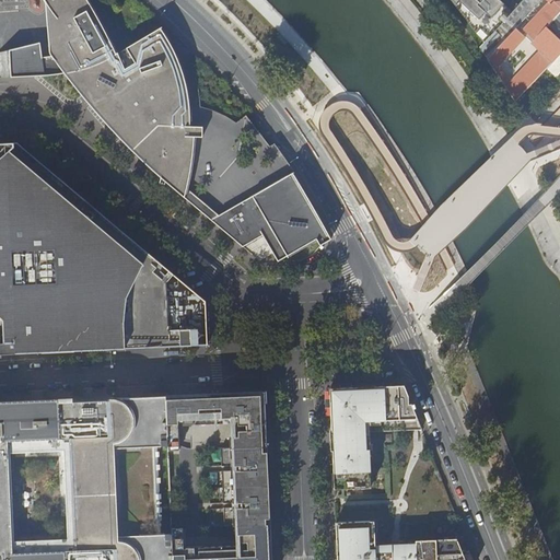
[(42,0),(44,2),(53,14),(55,37),(51,39),(49,42),(47,44),(47,46),(47,49),(47,53),(48,55),(41,57),(37,42),(0,50),(0,78),(38,76),(63,73),(82,95),(104,120),(137,155),(153,172),(185,198),(187,183),(189,170),(191,151),(194,136),(201,136),(201,126),(190,125),(188,125),(188,107),(186,91),(183,79),(178,66),(176,58),(160,27),(115,54),(101,23),(93,10),(85,0),(42,0)]
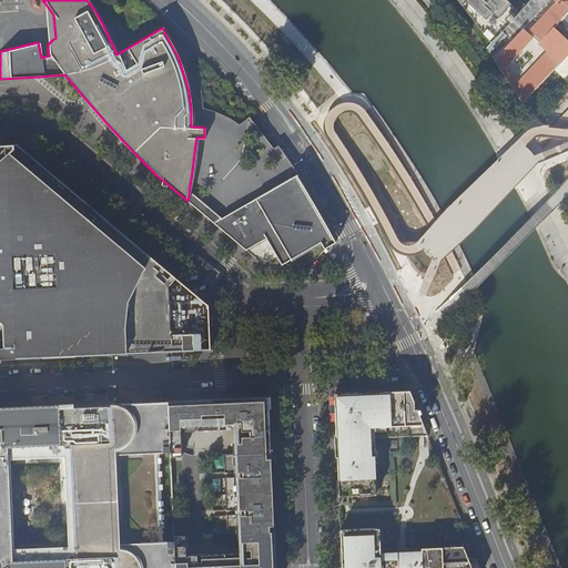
[(456,0),(482,33),(486,29),(496,39),(526,7),(518,0),(456,0)]
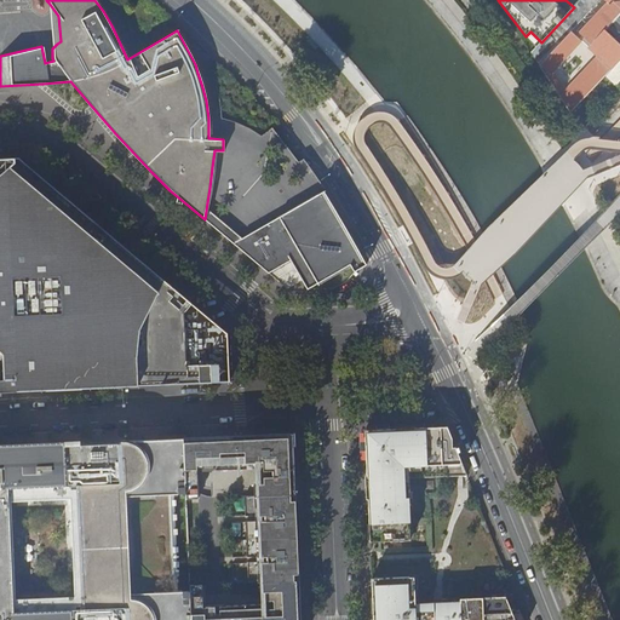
[(530,53),(539,67),(540,65),(570,33),(564,26),(583,6),(586,4),(585,3),(586,0),(580,0),(574,7),(541,42),(530,53)]
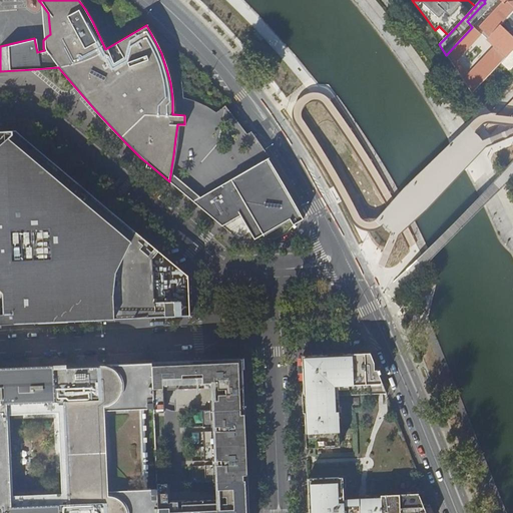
[(481,30),(508,56),(512,50),(512,0),(499,0),(503,4),(506,1),(509,0),(512,0),(512,1),(507,3),(481,30)]
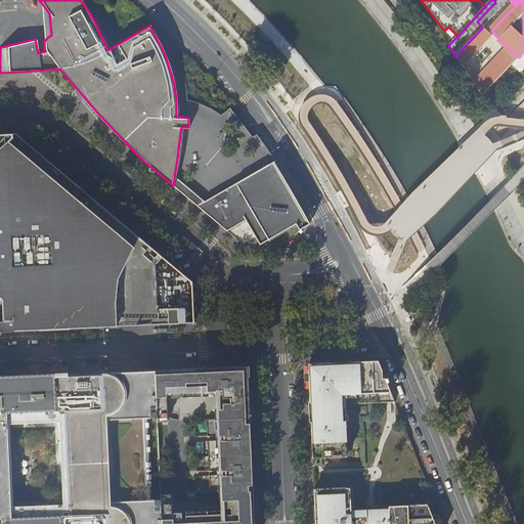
[(477,22),(482,28),(498,10),(492,5),(477,22)]
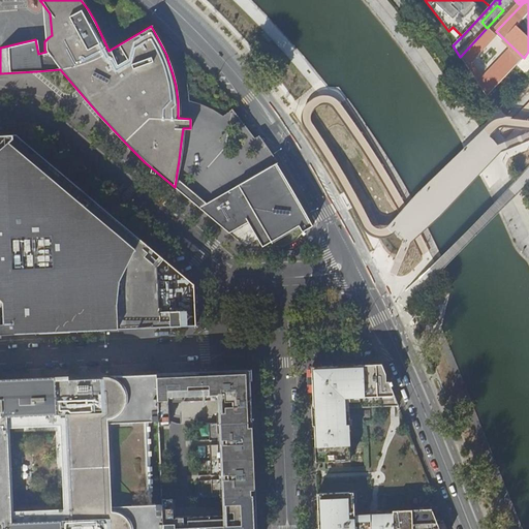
[(487,28),(461,56),(466,62),(493,34),(487,28)]
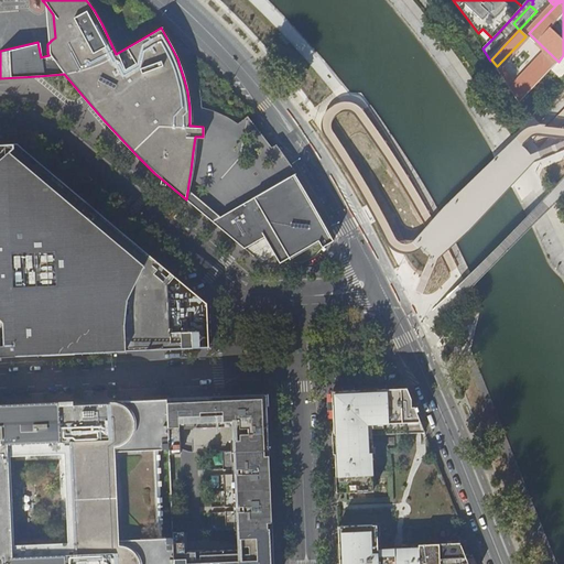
[(518,101),(519,104),(550,71),(540,61),(511,91),(518,101)]
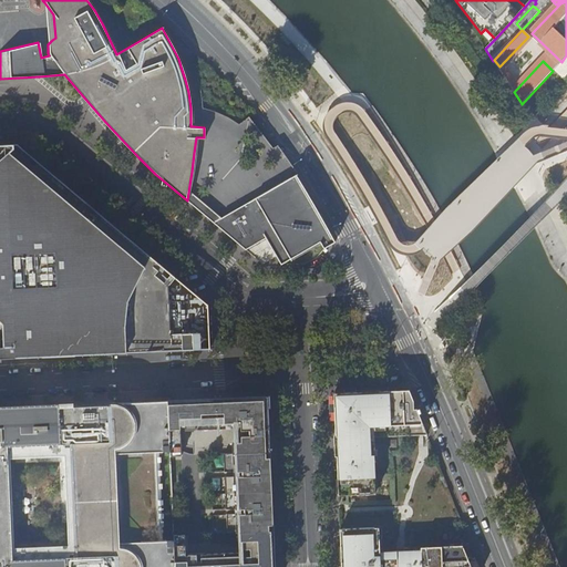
[(0,145),(0,358),(140,351),(147,351),(208,349),(206,305),(17,145),(0,145)]
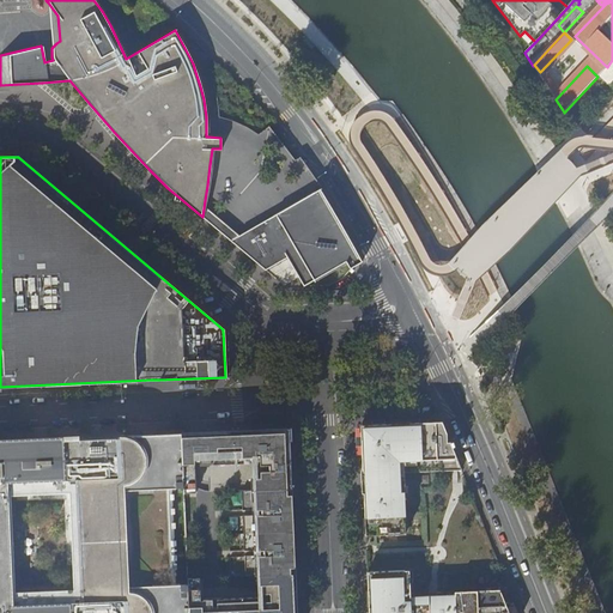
[(278,243),(303,285),(344,285),(363,262),(358,263),(358,265),(315,190),(237,235),(250,246),(256,247),(261,248),(266,248),(272,246),(278,243)]
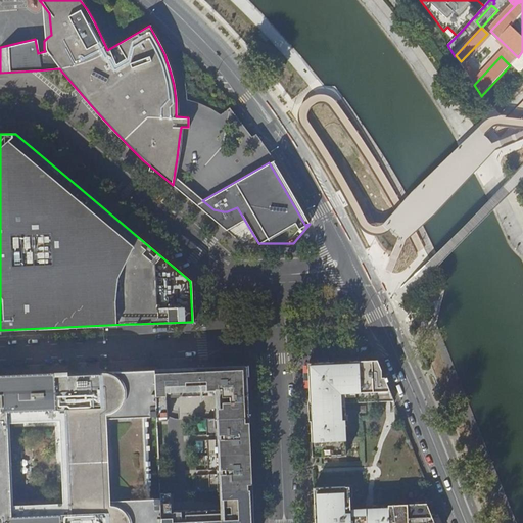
[(390,391),(388,387),(378,360),(307,364),(308,401),(313,400),(313,403),(313,408),(310,408),(310,419),(310,426),(314,426),(314,430),(315,433),(311,433),(312,457),(342,456),(340,410),(338,410),(337,408),(337,393),(376,392),(390,391)]
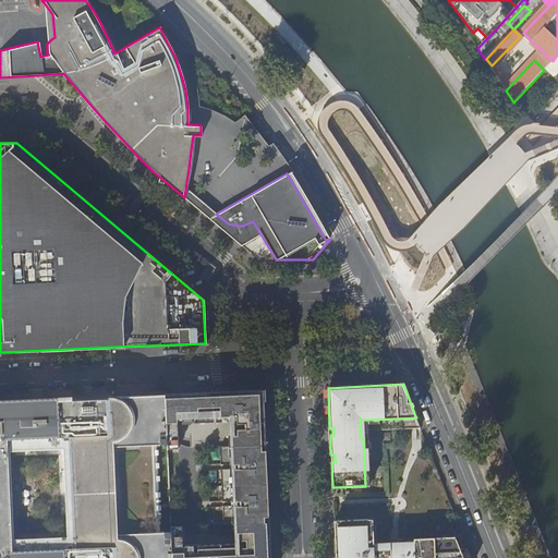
[(262,388),(228,390),(222,390),(223,412),(229,411),(235,411),(237,426),(231,426),(232,447),(220,448),(220,465),(243,464),(243,469),(221,470),(221,490),(222,502),(244,501),(244,506),(222,507),(223,525),(232,524),(232,534),(240,533),(240,541),(246,541),(246,548),(242,548),(240,549),(239,550),(239,553),(239,557),(235,557),(235,547),(202,549),(202,554),(193,554),(193,549),(192,548),(191,546),(189,546),(186,546),(185,547),(185,548),(184,550),(182,550),(181,534),(181,526),(170,528),(170,534),(170,557),(269,557),(265,473),(262,388)]
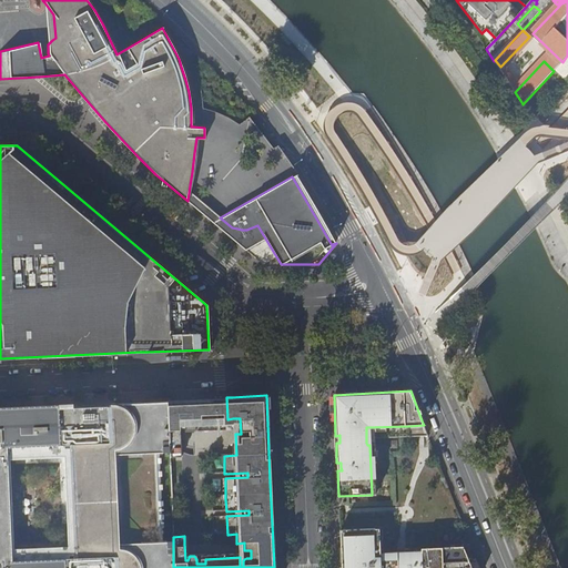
[(166,399),(169,455),(180,455),(178,425),(183,424),(183,425),(183,427),(185,428),(186,428),(227,427),(227,419),(226,397),(166,399)]
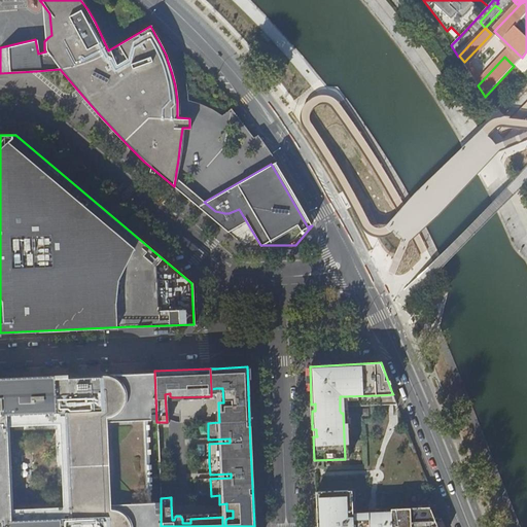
[(161,498),(156,422),(154,371),(141,372),(142,384),(130,385),(129,372),(128,373),(128,374),(113,375),(113,373),(0,378),(0,526),(161,526),(161,504),(161,498)]
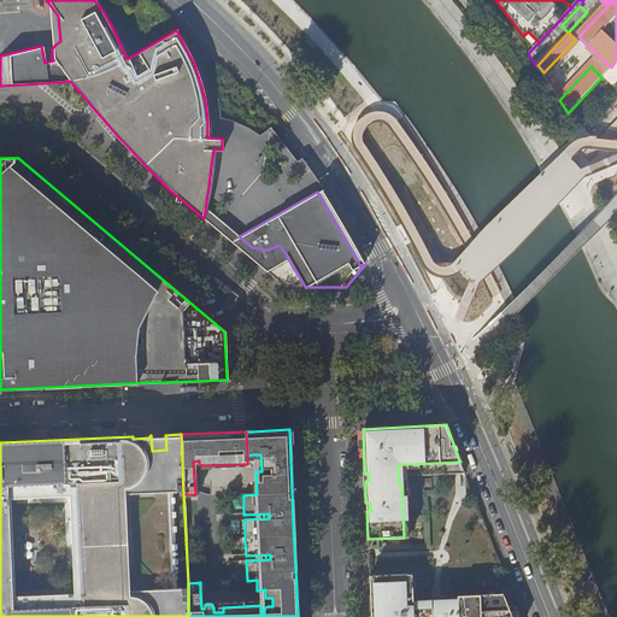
[(412,574),(369,575),(370,616),(432,616),(432,599),(413,600),(412,574)]
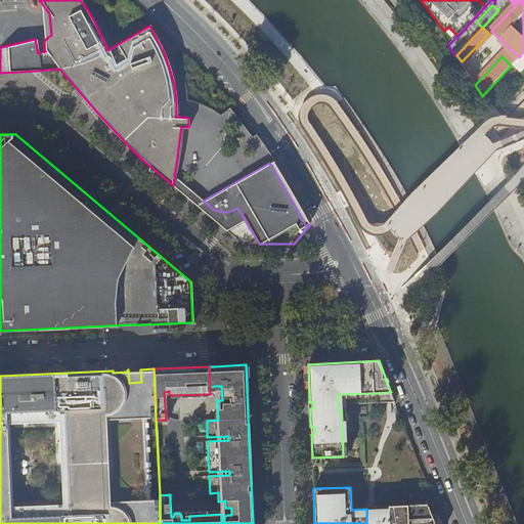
[(435,523),(428,505),(376,507),(375,514),(374,523),(435,523)]
